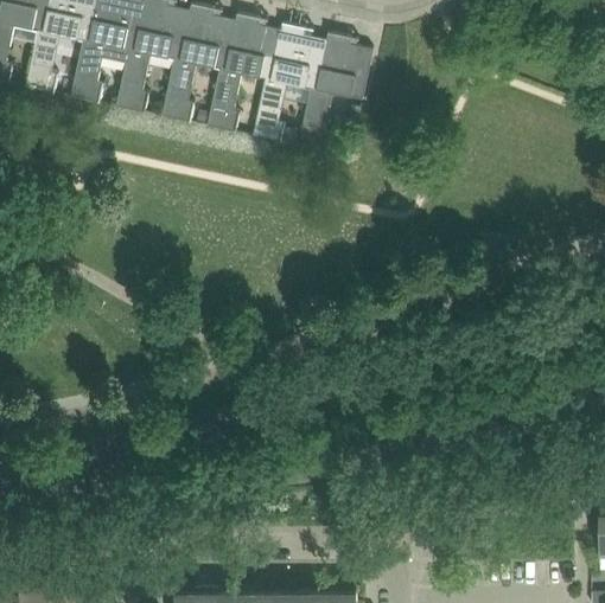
[(0,82),(2,82),(7,83),(12,63),(6,62),(11,37),(33,42),(37,30),(38,23),(44,24),(49,0),(0,0),(0,82)]
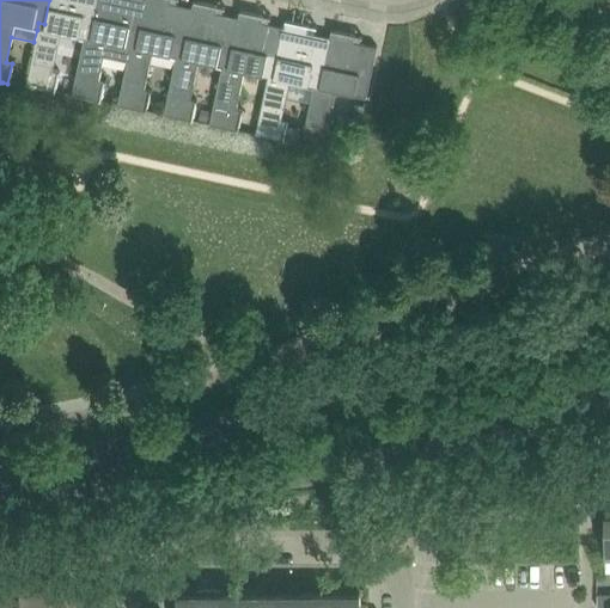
[(59,35),(83,40),(84,32),(91,35),(97,0),(49,0),(44,24),(38,23),(37,30),(24,87),(54,93),(58,73),(52,72),(59,35)]
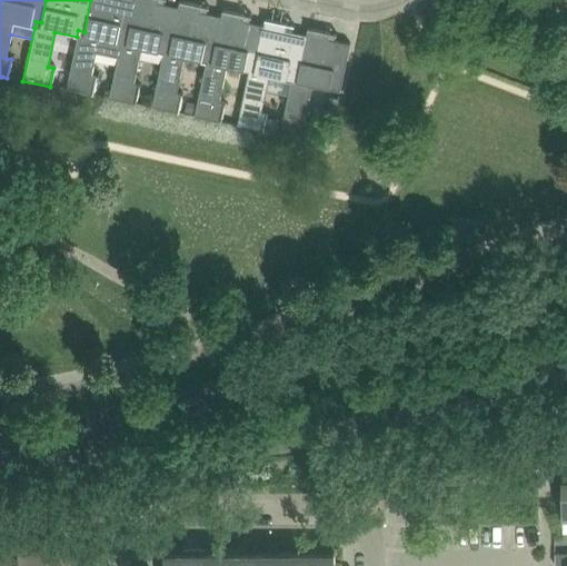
[(95,55),(117,59),(120,39),(127,41),(135,0),(90,0),(85,32),(78,30),(77,37),(66,90),(92,96),(97,77),(90,76),(95,55)]
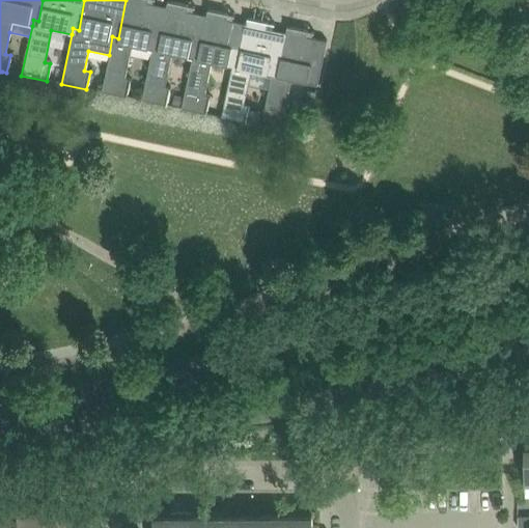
[(131,47),(151,51),(152,45),(158,47),(166,8),(165,8),(146,4),(146,0),(126,0),(118,38),(112,36),(109,55),(101,92),(126,98),(130,80),(124,79),(131,47)]
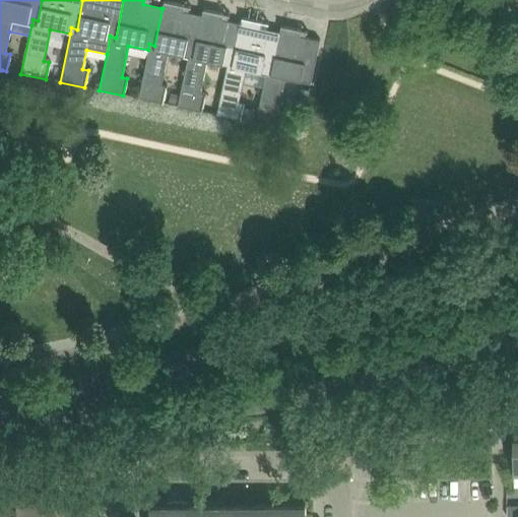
[(168,54),(187,59),(188,52),(194,54),(201,16),(182,12),(183,6),(164,2),(162,8),(163,8),(154,46),(149,44),(148,50),(137,99),(163,105),(166,87),(160,85),(168,54)]
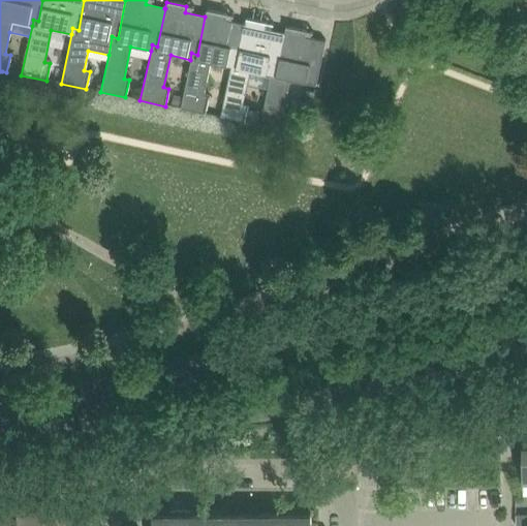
[(210,64),(229,68),(231,62),(237,63),(245,25),(244,25),(224,21),(226,14),(206,10),(205,17),(197,55),(191,53),(190,60),(182,97),(180,109),(180,110),(205,115),(209,97),(203,96),(210,64)]
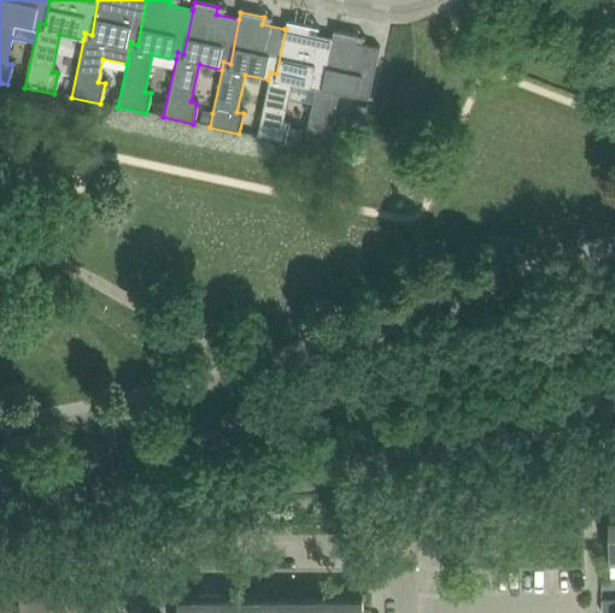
[(291,84),(315,89),(316,82),(322,83),(332,39),(331,39),(309,34),(310,27),(286,22),(285,29),(286,29),(276,74),(270,72),(268,80),(256,137),(285,143),(290,123),(283,122),(291,84)]
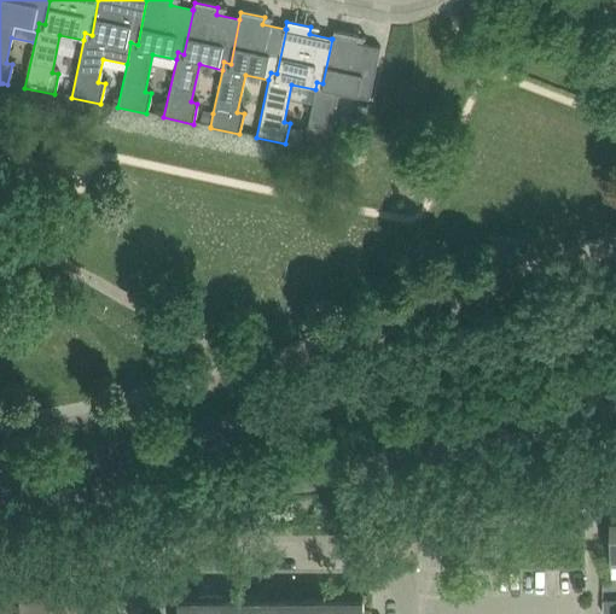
[(317,82),(315,89),(302,147),(332,153),(336,133),(330,132),(338,94),(368,100),(379,50),(355,44),(356,37),(333,31),(331,39),(332,39),(323,83),(317,82)]
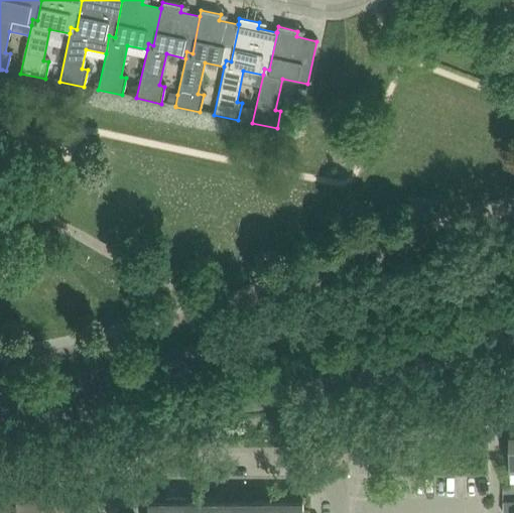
[(295,104),(303,106),(305,92),(297,90),(295,104)]
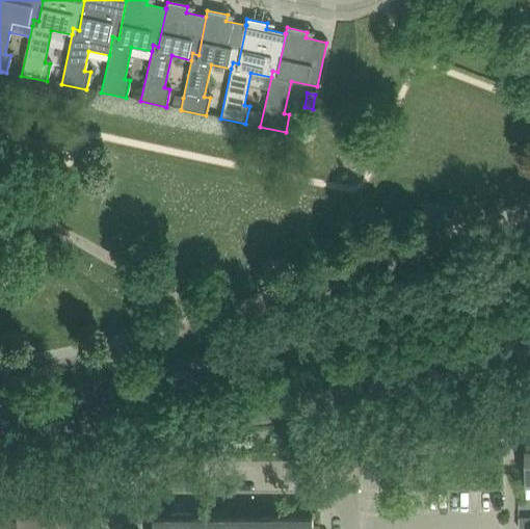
[(174,96),(171,107),(181,109),(183,98),(174,96)]
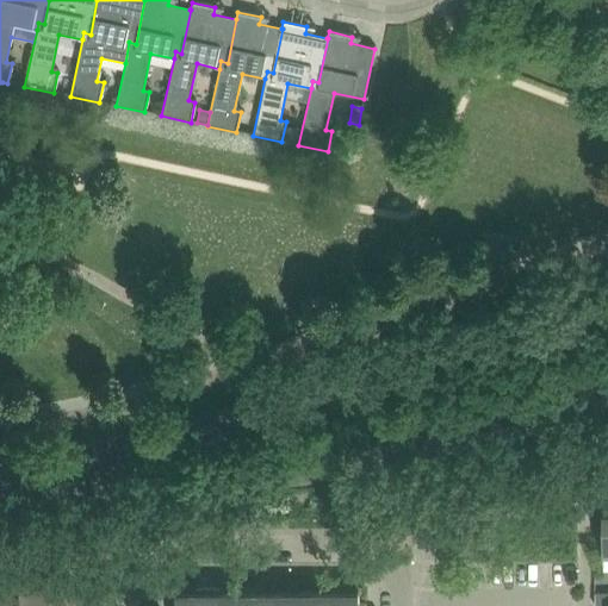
[(0,599),(4,600),(2,605),(45,605),(47,589),(0,589),(0,599)]
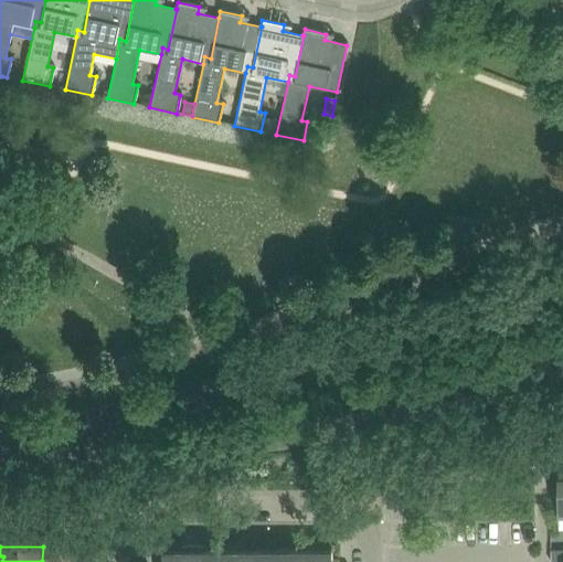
[(236,551),(219,551),(219,561),(246,561),(246,547),(236,547),(236,551)]
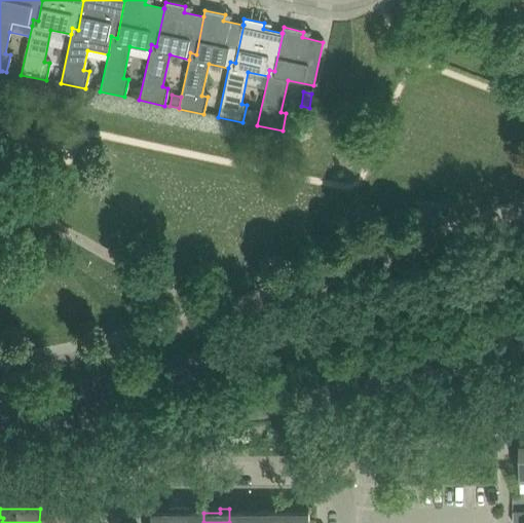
[(239,509),(229,509),(229,522),(255,522),(256,512),(239,512),(239,509)]
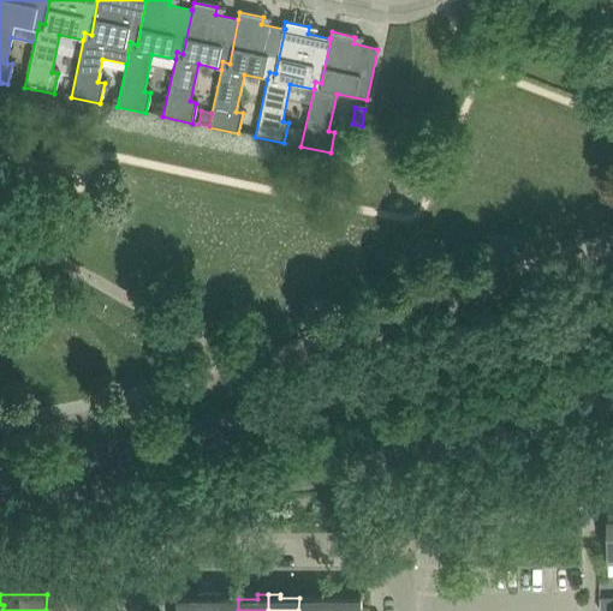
[(317,598),(299,598),(298,610),(328,610),(329,594),(317,594),(317,598)]
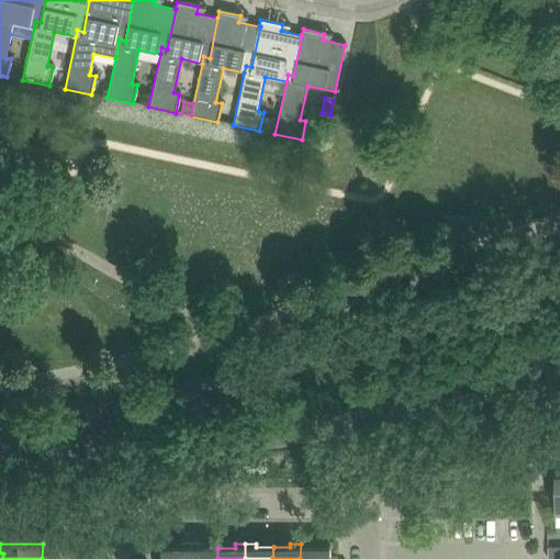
[(311,544),(301,544),(300,558),(328,558),(329,547),(311,547),(311,544)]
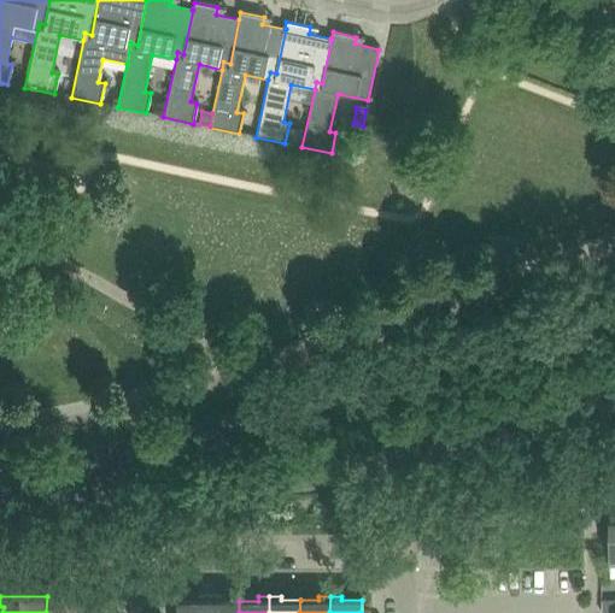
[(209,612),(209,597),(198,597),(198,601),(177,601),(177,612),(209,612)]
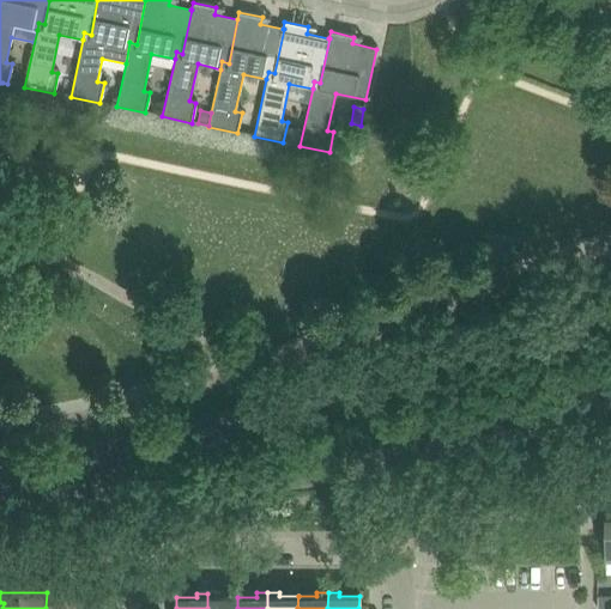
[(219,594),(207,594),(207,608),(237,608),(237,597),(219,597),(219,594)]
